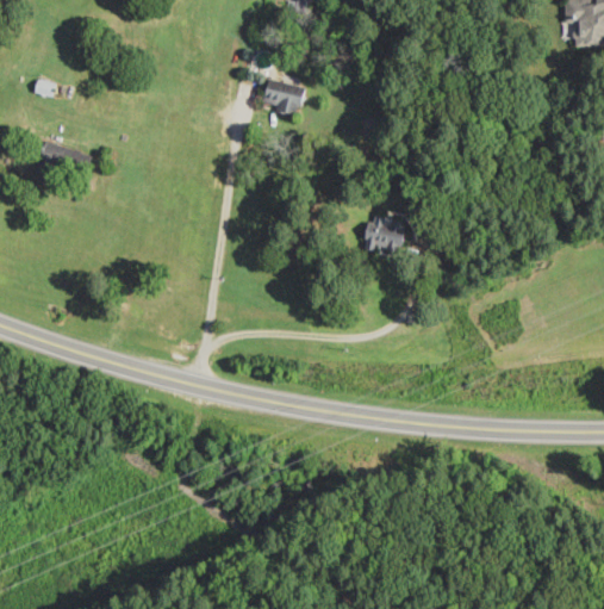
[(286,0),(293,1),(293,0),(299,0),(305,1),(304,13),(292,12),(292,11),(284,10),(286,0)]
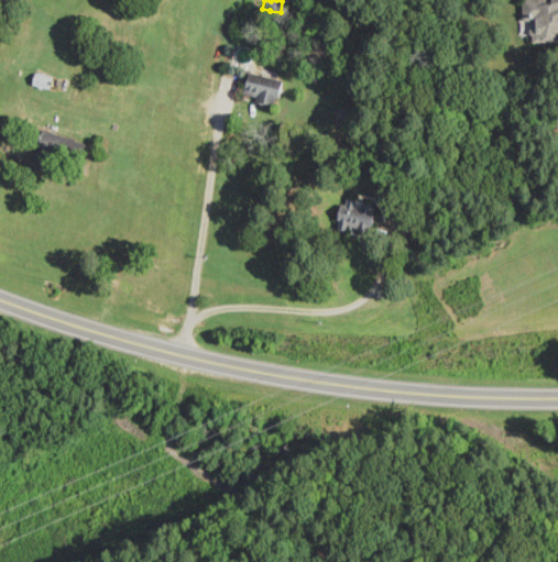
[(521,0),(557,0),(557,41),(532,42),(532,36),(529,34),(528,31),(531,28),(536,28),(536,20),(522,20),(521,0)]
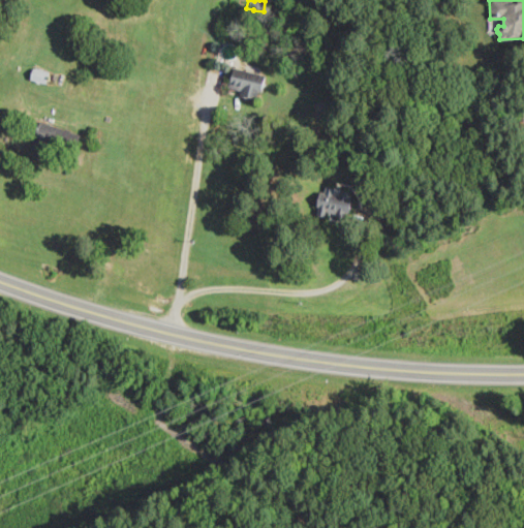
[(232,67),(227,90),(238,92),(240,92),(239,98),(258,102),(264,76),(243,72),(244,69),(232,67)]
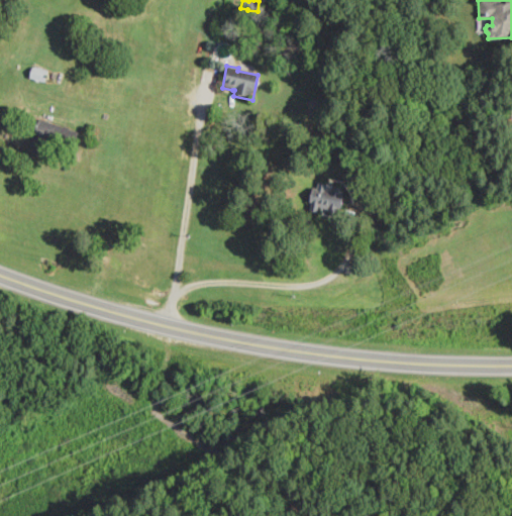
[(31,67),(28,79),(42,83),(46,72),(31,67)]
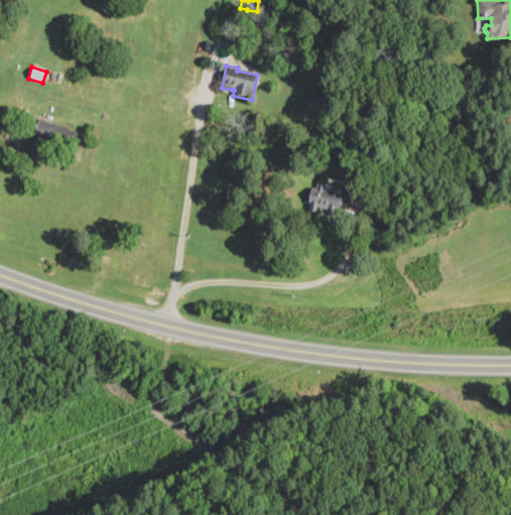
[(28,143),(37,119),(77,133),(72,148),(47,139),(44,148),(28,143)]
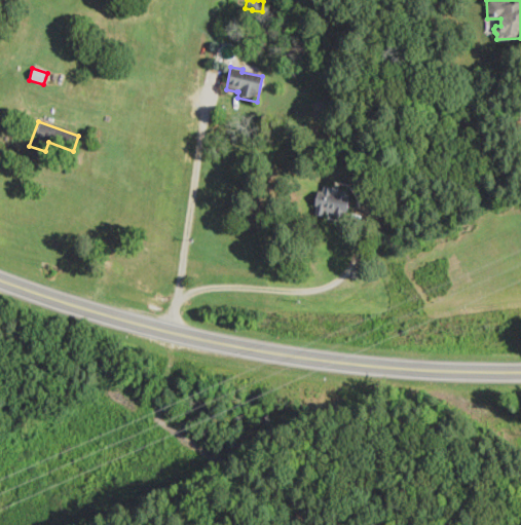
[(317,191),(311,214),(323,216),(324,212),(326,213),(332,214),(331,216),(340,218),(342,212),(345,213),(349,196),(345,195),(345,192),(332,189),(323,187),(322,192),(317,191)]
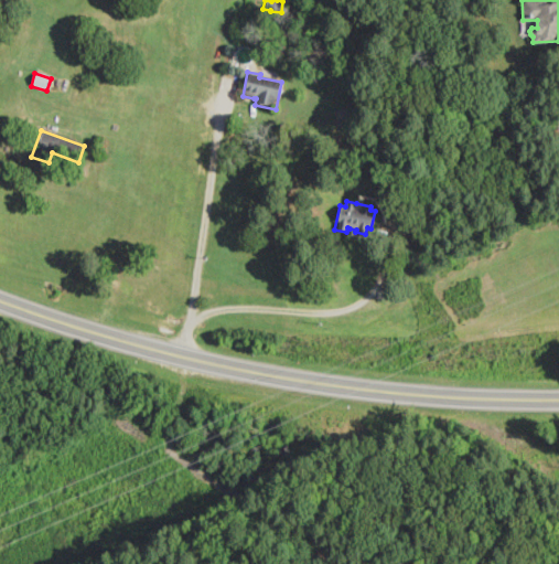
All buildings are outlined.
